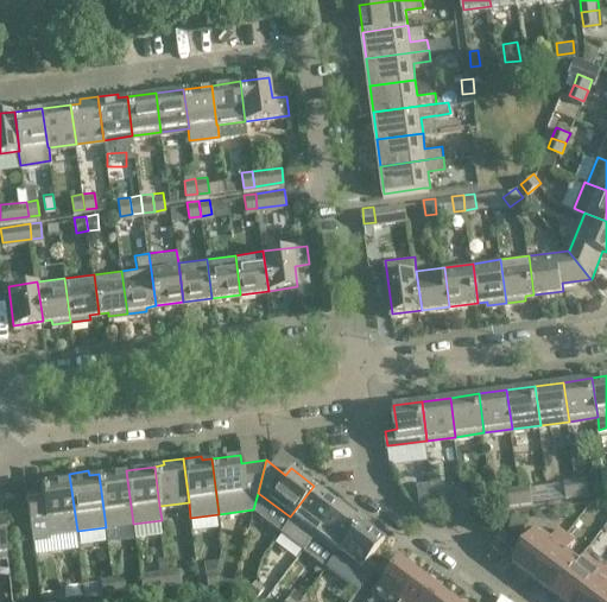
[(126,470),(99,474),(106,527),(133,524),(126,470)]
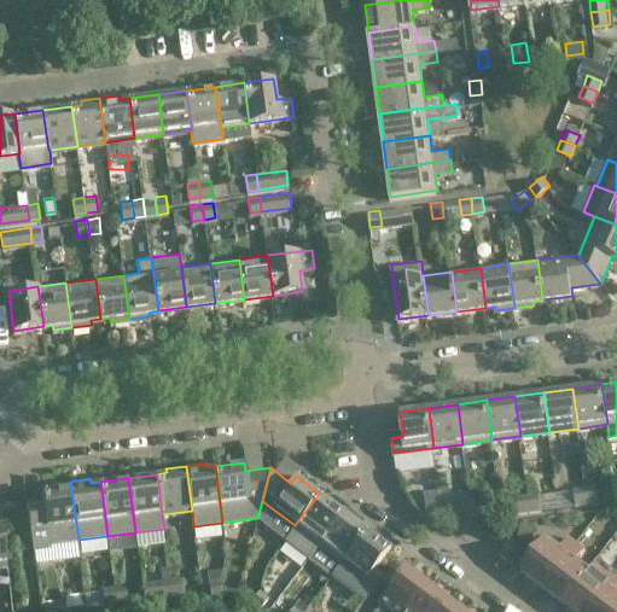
[(79,540),(70,482),(51,484),(52,488),(41,489),(42,497),(27,500),(34,546),(79,540)]
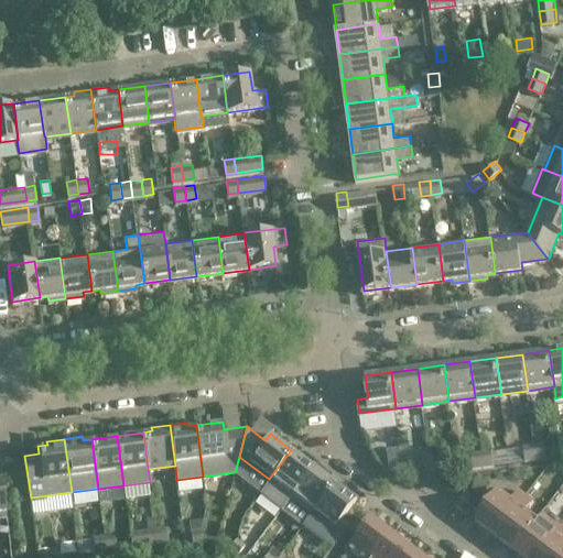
[(545,442),(534,444),(537,458),(548,457),(545,442)]
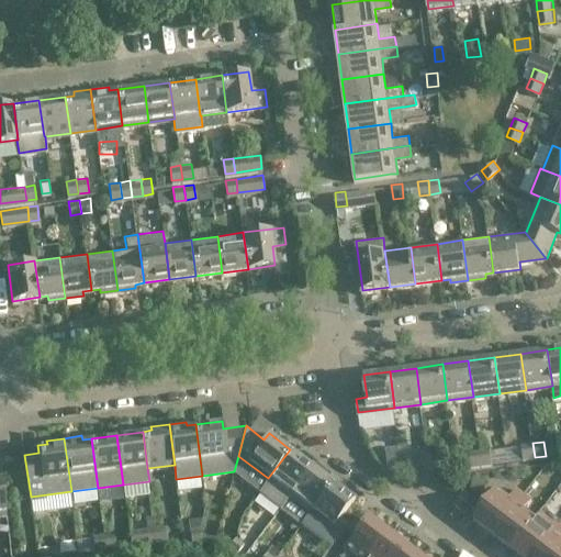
[(525,458),(535,457),(533,443),(523,444),(525,458)]
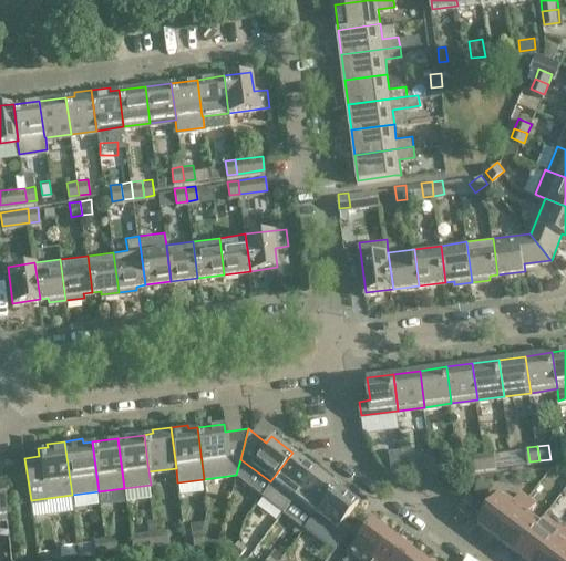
[(432,449),(423,460),(432,467),(441,456),(432,449)]
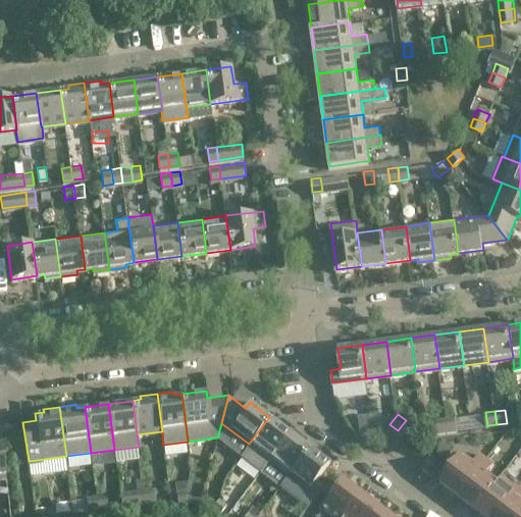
[(268,459),(292,429),(278,419),(276,422),(269,417),(249,444),(241,455),(261,469),(268,459)]
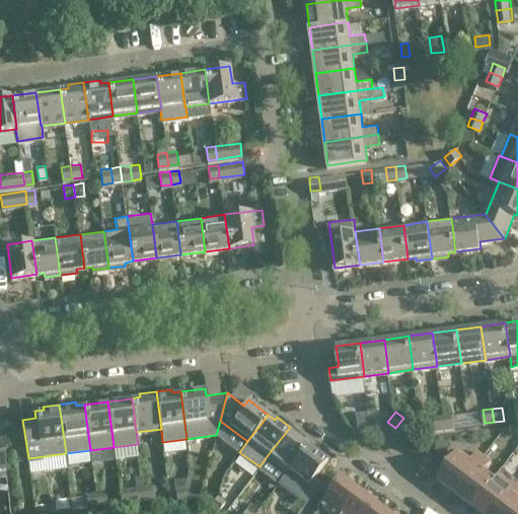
[(453,415),(444,416),(445,429),(455,427),(453,415)]
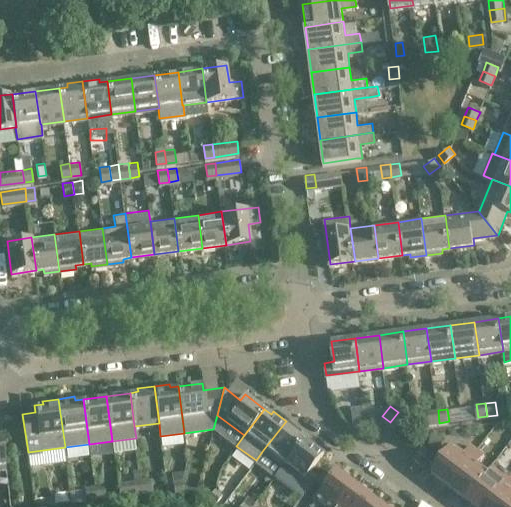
[(430,424),(439,423),(438,410),(428,411),(430,424)]
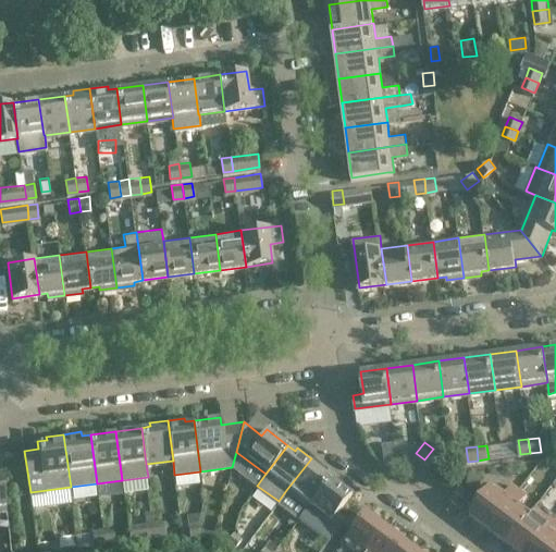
[(433,466),(441,455),(433,449),(424,460),(433,466)]
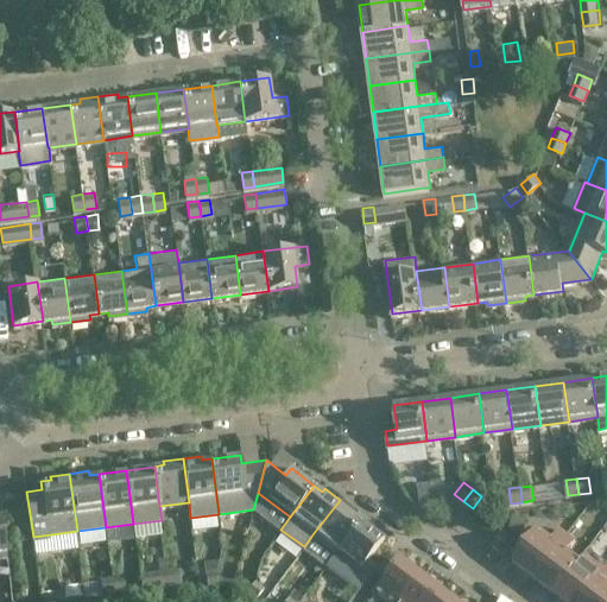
[(313,534),(335,552),(360,520),(352,514),(354,511),(340,500),(313,534)]
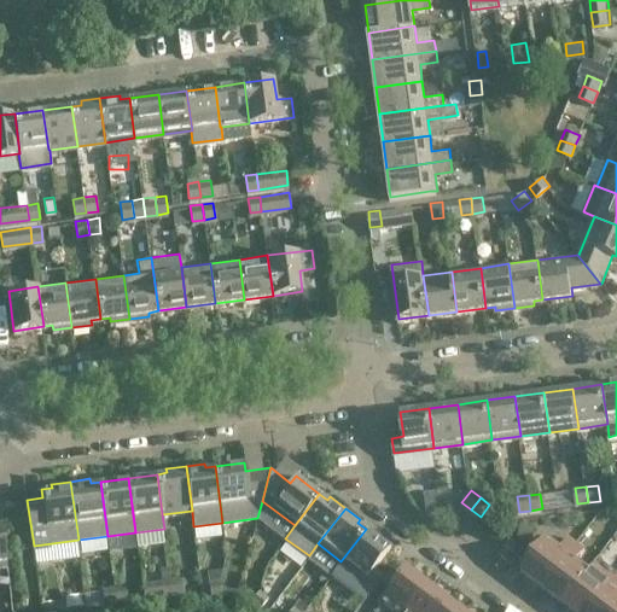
[(522,519),(519,534),(529,535),(531,520),(522,519)]
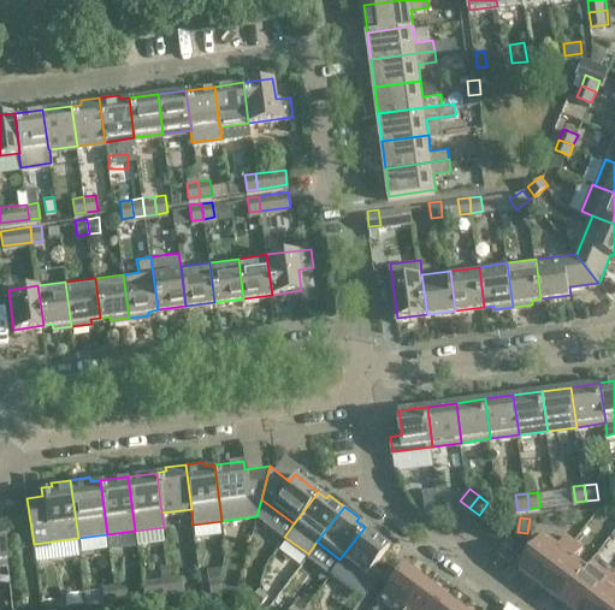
[(365,527),(339,560),(331,570),(364,596),(382,572),(372,564),(390,542),(374,529),(372,533),(365,527)]
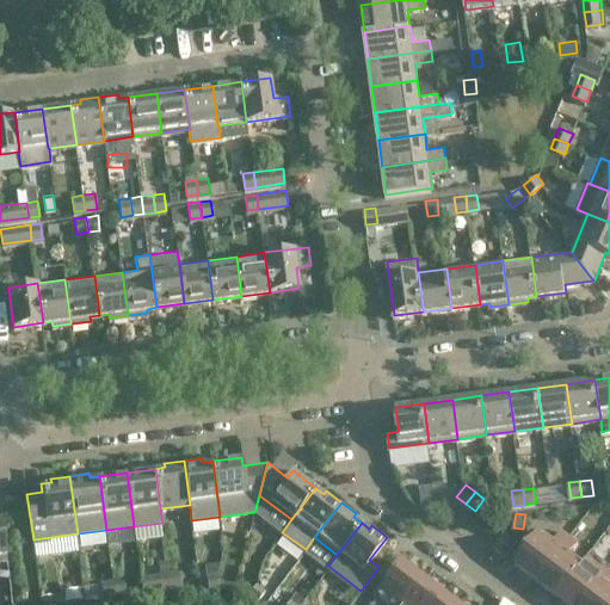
[(537,578),(571,533),(562,528),(555,538),(541,528),(516,561),(537,578)]
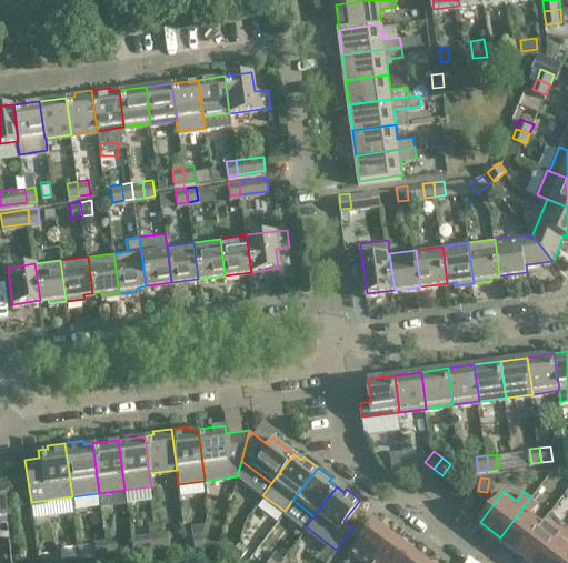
[(470,493),(459,506),(471,515),(481,502),(470,493)]
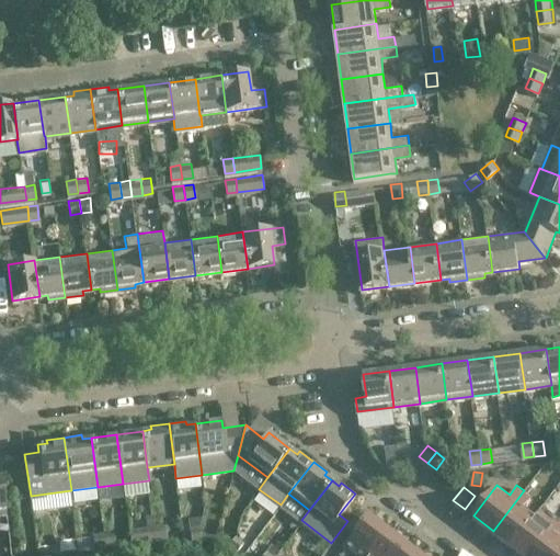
[(493,531),(512,545),(535,514),(524,506),(532,496),(524,490),(493,531)]
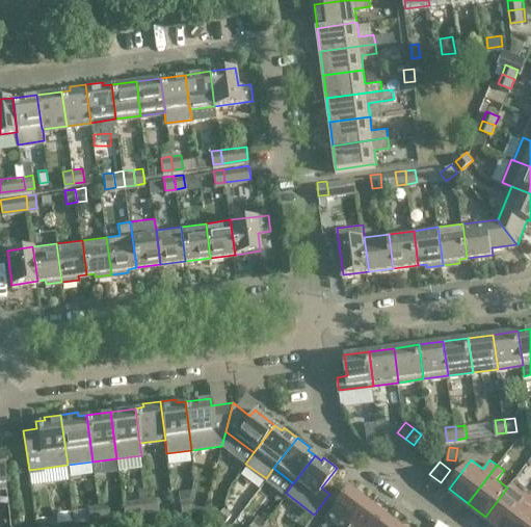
[(145,485),(138,486),(139,498),(147,497),(145,485)]
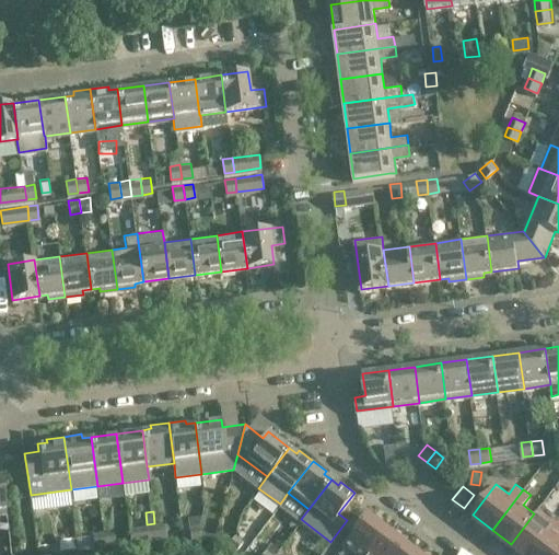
[(352,554),(364,554),(385,527),(365,512),(342,543),(354,552),(352,554)]
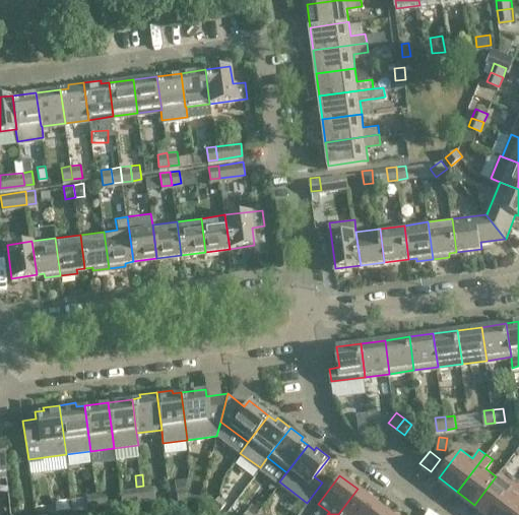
[(474,505),(488,514),(494,514),(518,481),(518,478),(514,475),(507,485),(496,476),(474,505)]
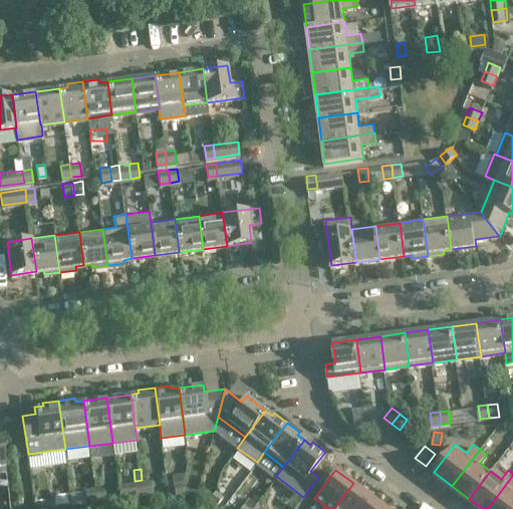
[(512,476),(488,508),(512,508),(512,476)]
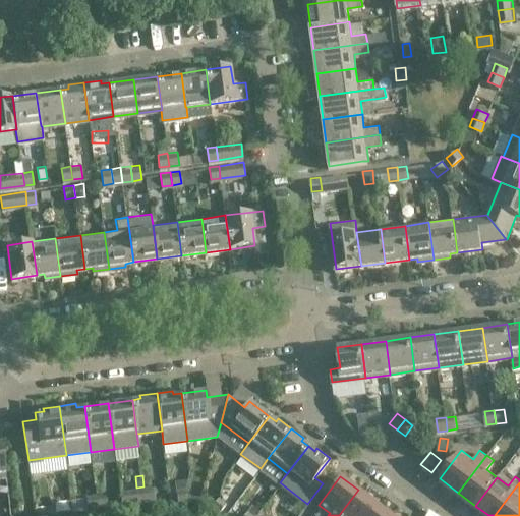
[(154,485),(145,488),(146,500),(156,499),(154,485)]
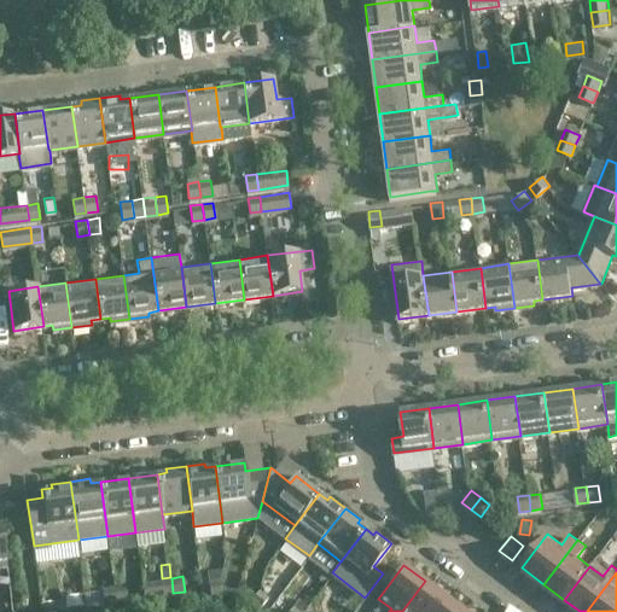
[(159,580),(143,582),(145,598),(162,595),(173,593),(172,578),(159,580)]
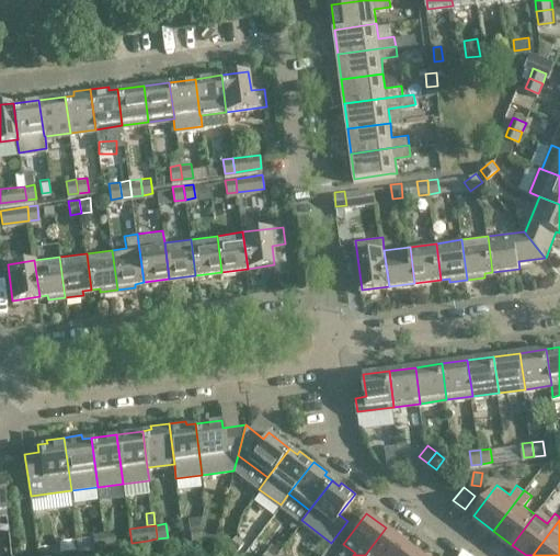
[(201,525),(190,526),(192,541),(203,540),(201,525)]
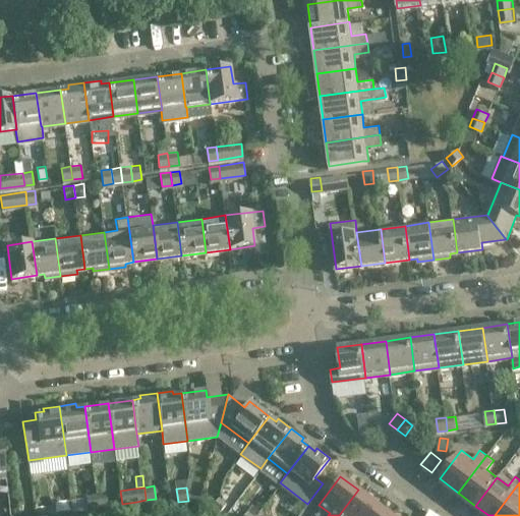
[(358,490),(339,515),(366,515),(377,504),(358,490)]
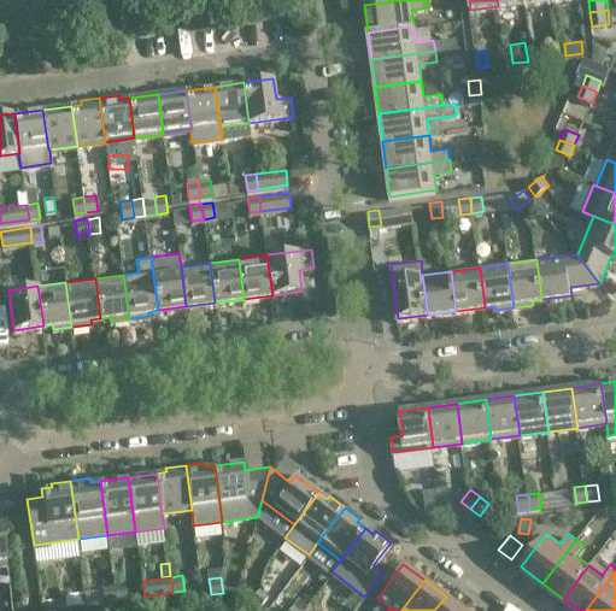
[(124,583),(113,585),(116,600),(127,599),(124,583)]
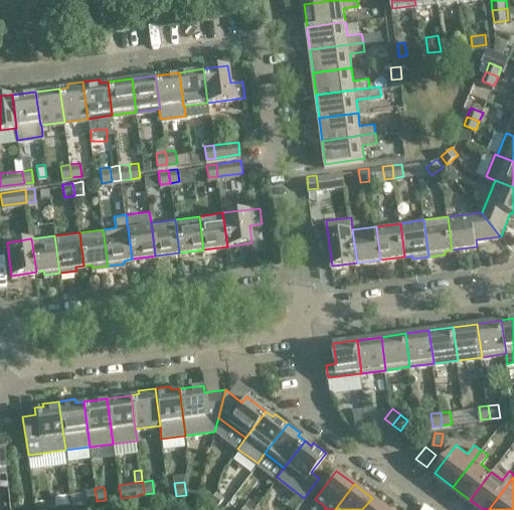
[(200,487),(197,497),(206,499),(208,489),(200,487)]
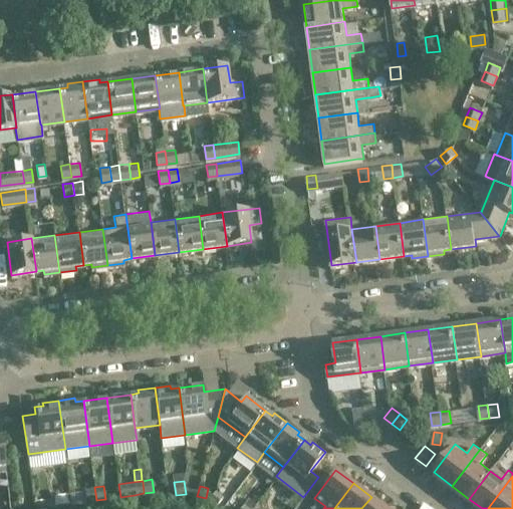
[(86,501),(96,500),(94,487),(85,488),(86,501)]
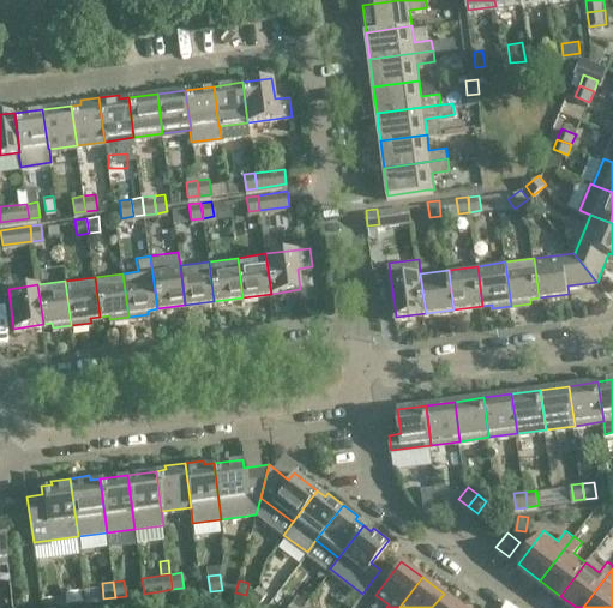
[(266,591),(258,584),(248,597),(257,603),(266,591)]
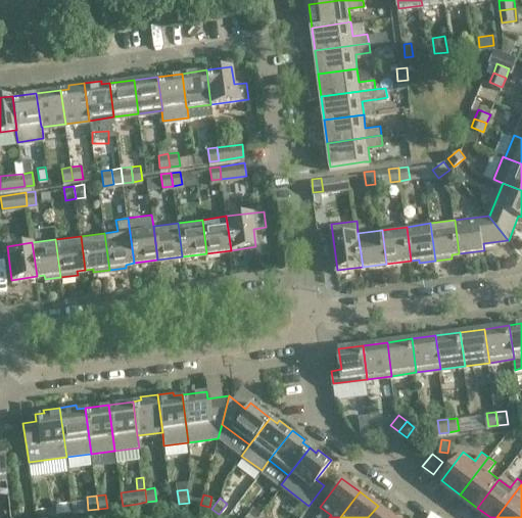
[(394,517),(378,506),(368,517),(394,517)]
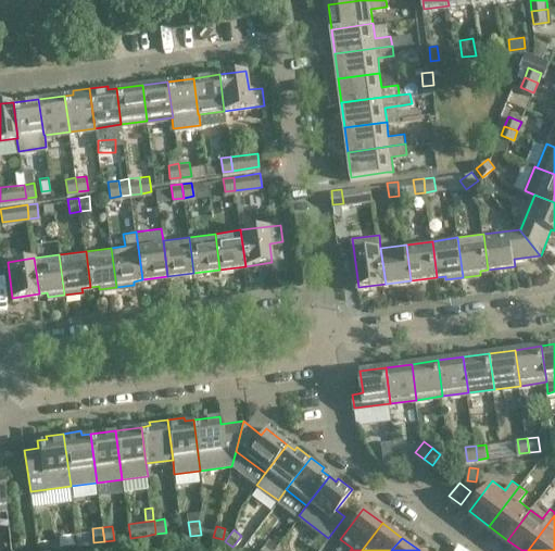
[(48,539),(37,540),(38,550),(50,549),(48,539)]
